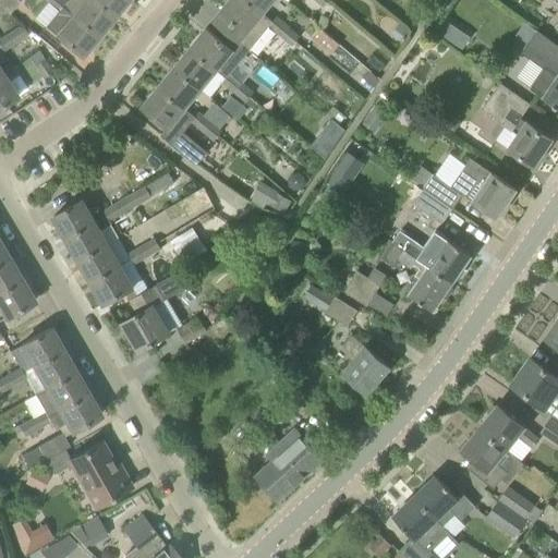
[(19,0),(0,0),(0,5),(10,14),(21,1),(19,0)]
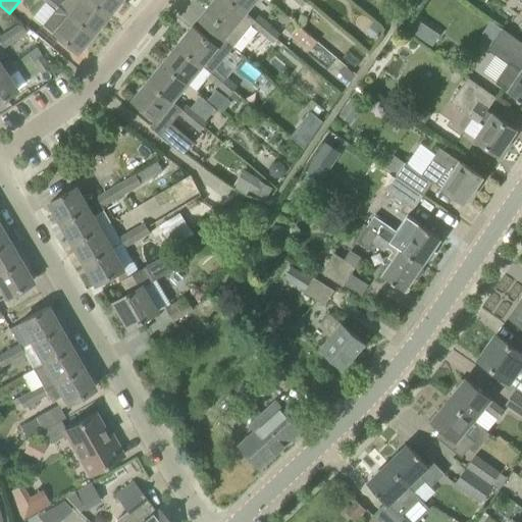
[(55,10),(44,25),(76,53),(91,35),(58,7),(63,2),(60,0),(45,0),(44,2),(55,10)]
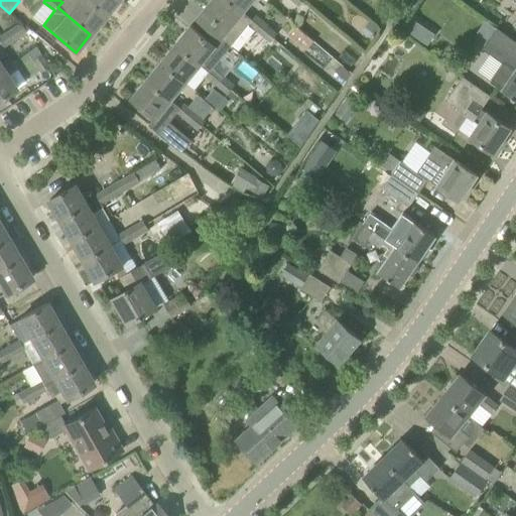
[(62,0),(62,2),(57,7),(90,34),(105,16),(85,0),(62,0)]
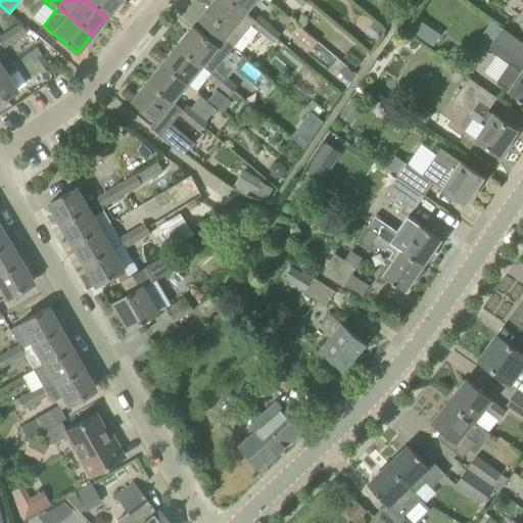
[(86,0),(106,16),(120,0),(86,0)]
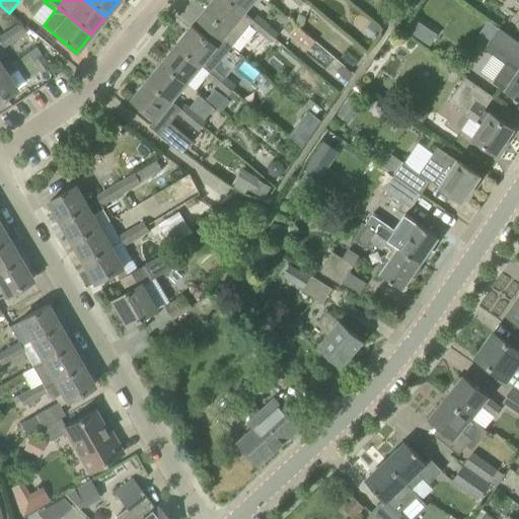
[(214,0),(199,19),(233,47),(251,24),(250,24),(253,20),(244,12),(244,13),(228,0),(214,0)]
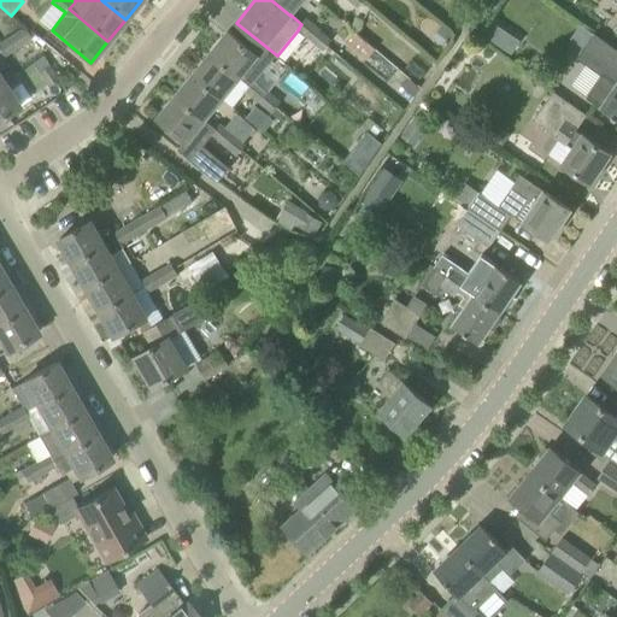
[(291,15),(303,0),(271,0),(291,16),(291,15)]
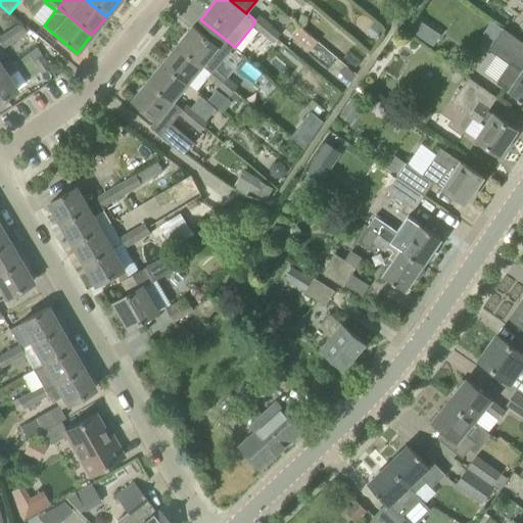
[(252,25),(253,25),(264,34),(270,26),(258,16),(255,20),(252,25)]
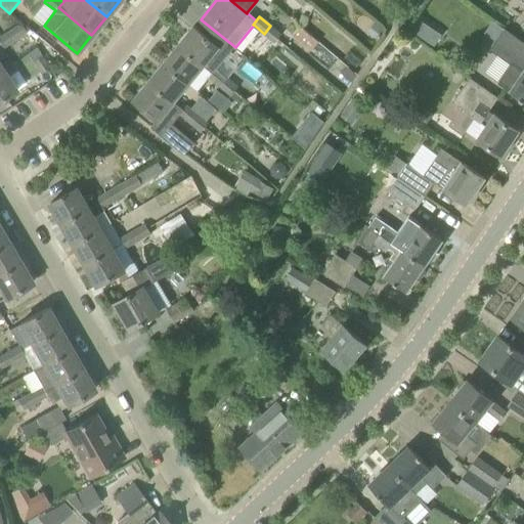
[(409,30),(420,37),(427,26),(417,18),(409,30)]
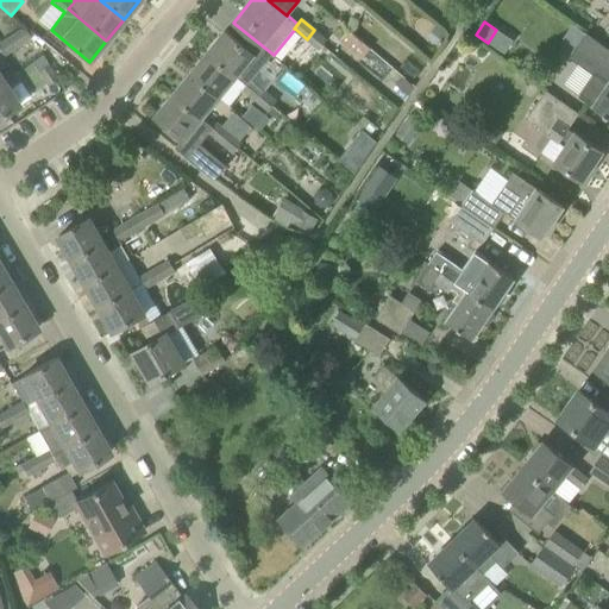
[(572,25),(563,38),(577,48),(586,35),(572,25)]
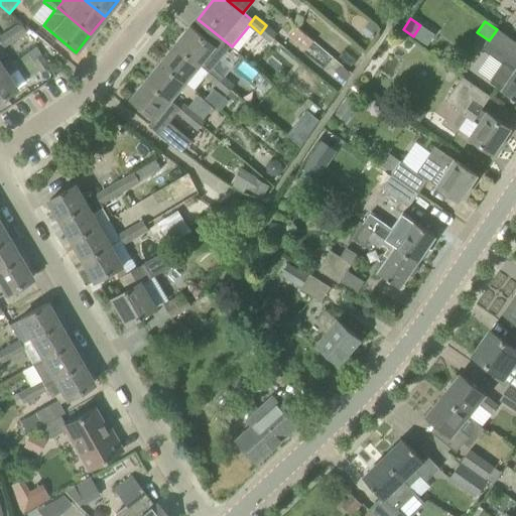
[(378,28),(369,22),(362,32),(370,38),(378,28)]
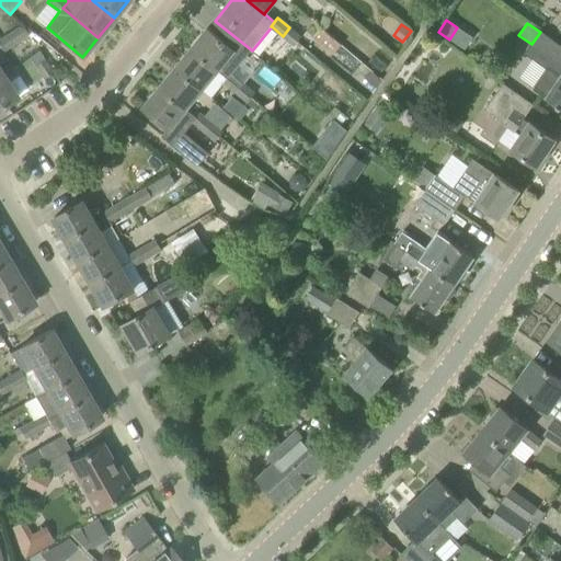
[(22,25),(10,33),(15,44),(29,35),(22,25)]
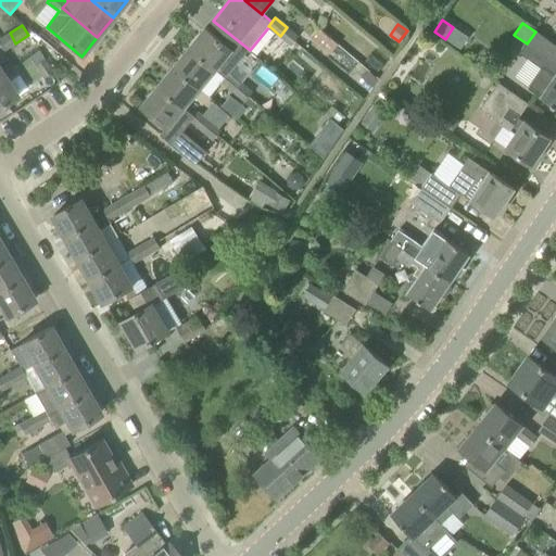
[(299,37),(287,27),(280,36),(291,46),(299,37)]
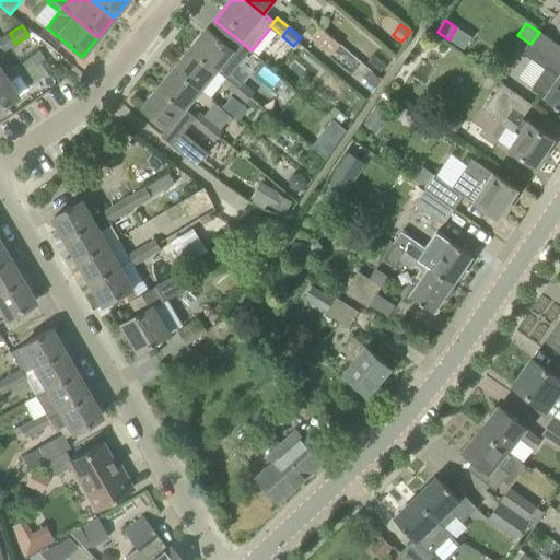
[(321,28),(312,38),(333,55),(340,44),(321,28)]
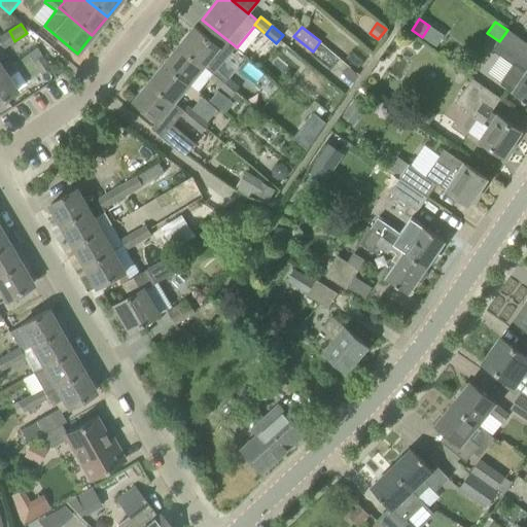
[(217,70),(229,56),(196,28),(180,46),(214,74),(210,78),(221,88),(229,79),(217,70)]
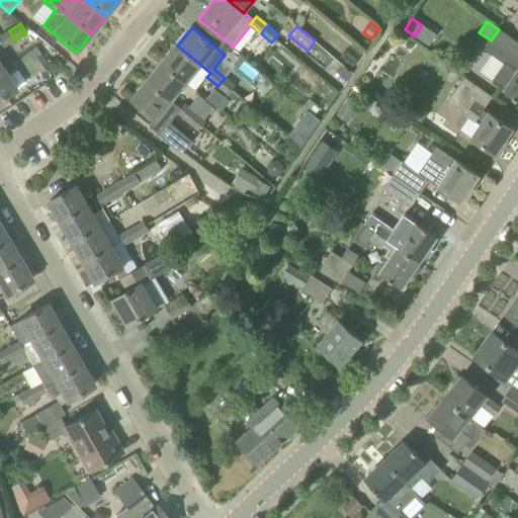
[(517,40),(499,28),(499,29),(491,40),(485,49),(507,63),(494,83),(501,88),(501,89),(517,100),(517,40)]
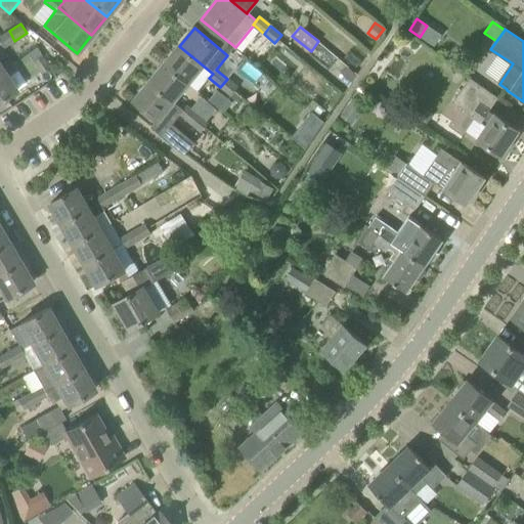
[(0,36),(0,45),(2,48),(14,41),(9,31),(0,36)]
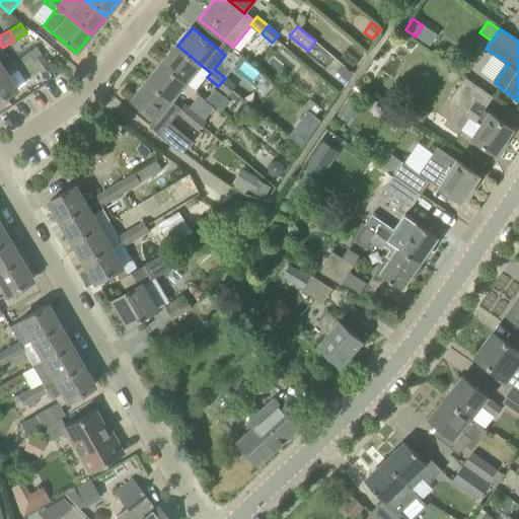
[(187,83),(188,82),(197,90),(207,77),(211,73),(177,46),(163,64),(187,83)]
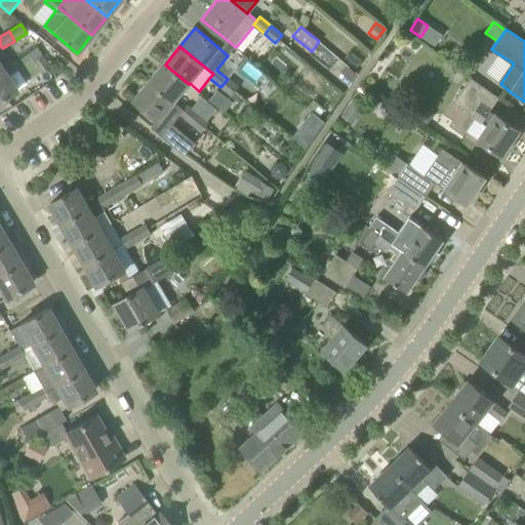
[(40,74),(50,67),(42,54),(32,62),(40,74)]
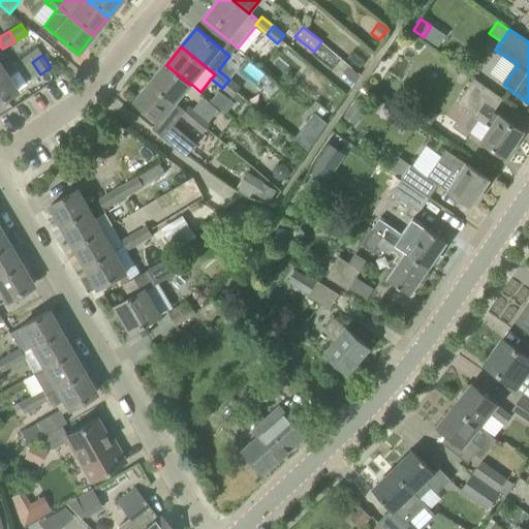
[(176,103),(176,102),(190,85),(166,65),(151,83),(176,103)]
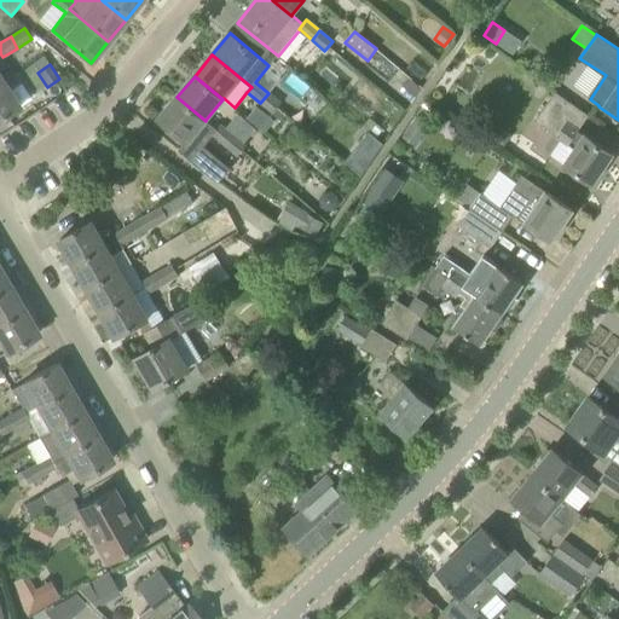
[(415,97),(422,88),(409,77),(403,86),(415,97)]
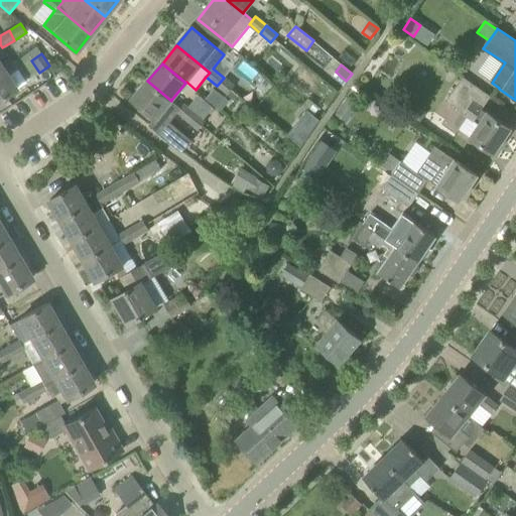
[(0,99),(15,89),(3,70),(0,71),(0,99)]
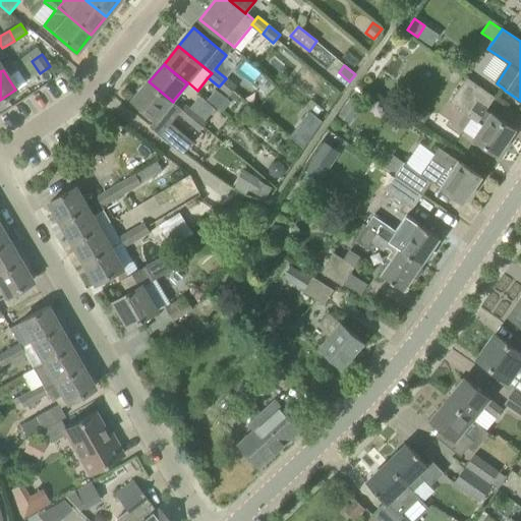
[(486,111),(496,98),(467,77),(451,101),(469,114),(468,115),(484,126),(475,139),(499,155),(502,151),(504,152),(510,142),(508,141),(515,130),(486,111)]
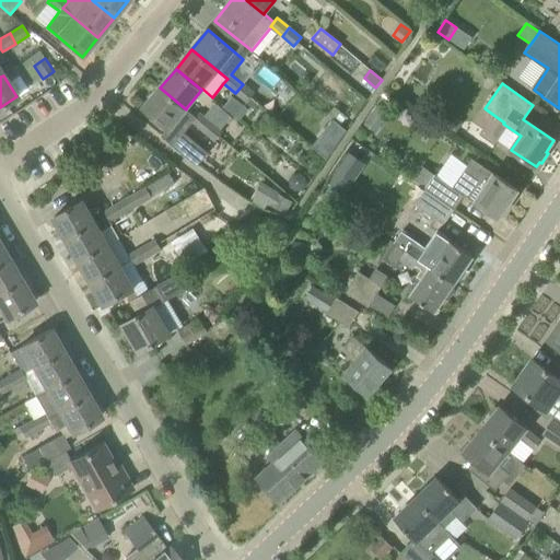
[(243,84),(235,93),(247,103),(252,98),(255,94),(243,84)]
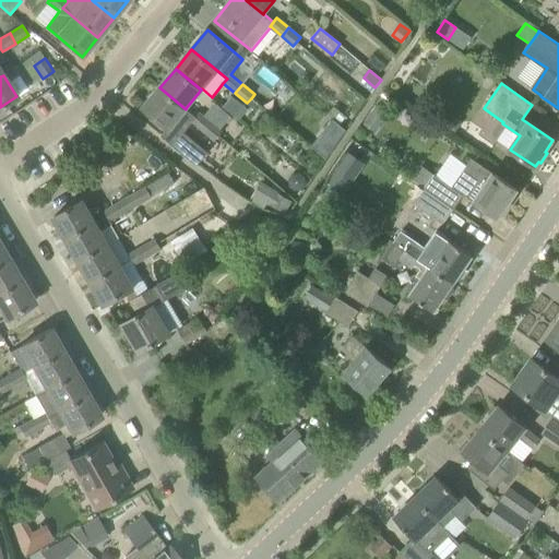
[(159,87),(143,107),(168,128),(162,137),(189,158),(200,145),(183,132),(191,122),(195,116),(186,108),(186,109),(159,87)]
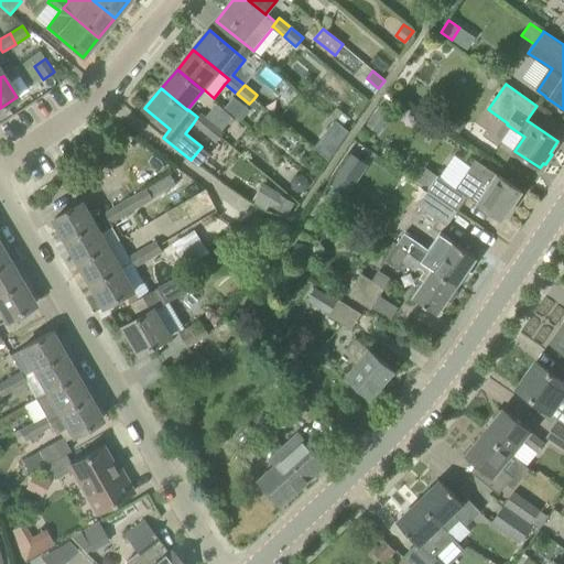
[(225,108),(241,121),(250,110),(234,96),(225,108)]
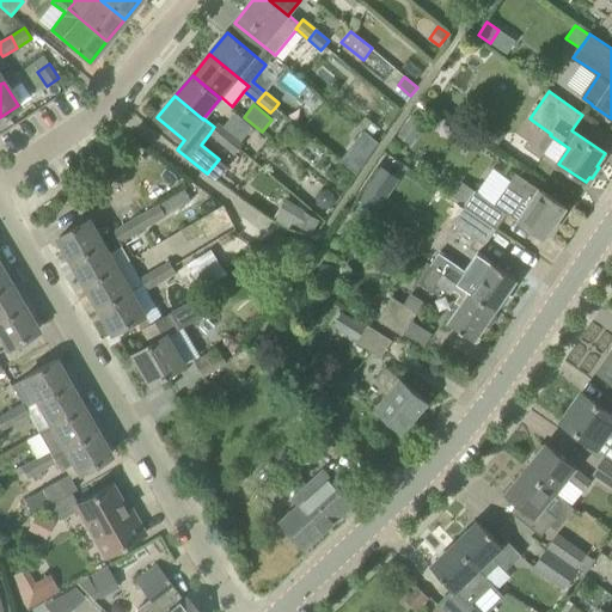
[(282,114),(275,108),(270,112),(279,120),(282,114)]
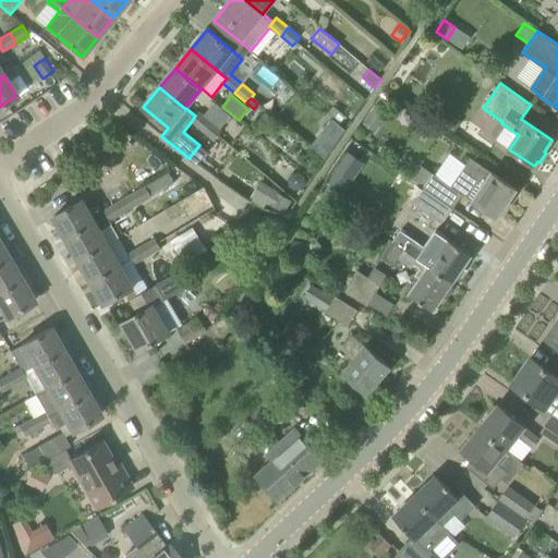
[(197,112),(195,116),(191,122),(203,132),(210,122),(197,112)]
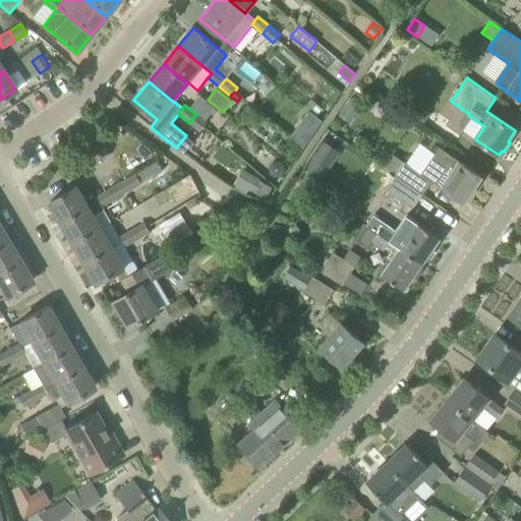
[(323,121),(310,112),(302,121),(315,131),(323,121)]
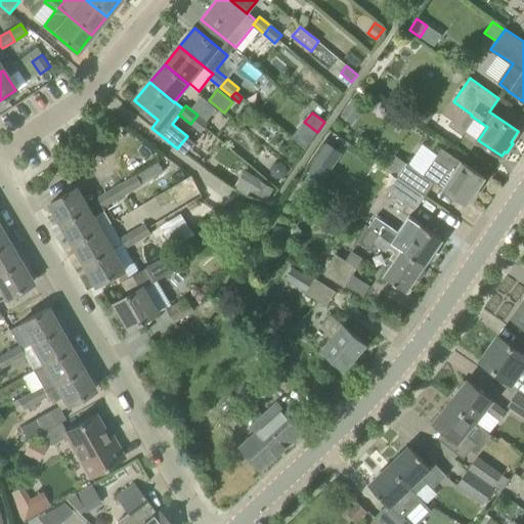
[(209,124),(198,115),(190,124),(202,133),(209,124)]
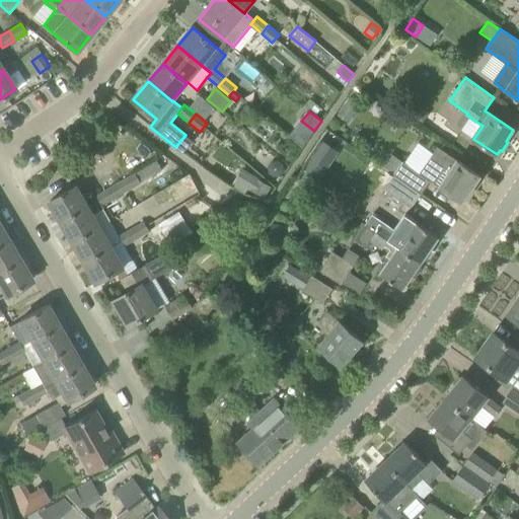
[(431,180),(463,203),(480,176),(457,161),(438,147),(420,173),(403,162),(391,154),(382,166),(395,175),(394,176),(422,195),(431,180)]
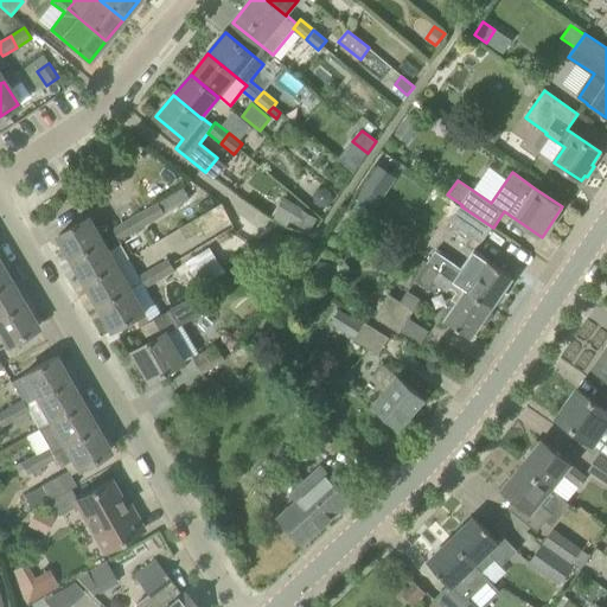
[(365,221),(374,209),(359,199),(351,211),(365,221)]
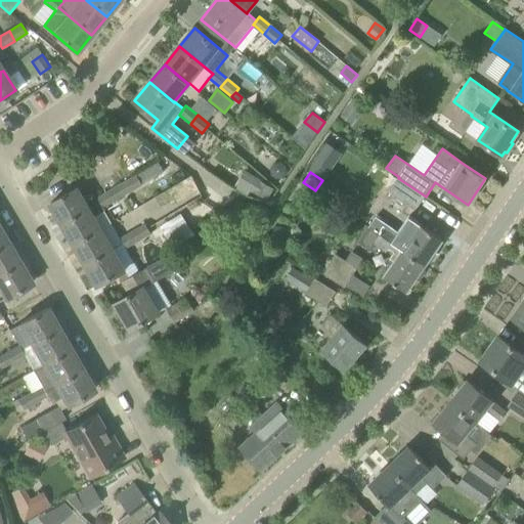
[(118,187),(123,197),(142,186),(141,184),(137,176),(118,187)]
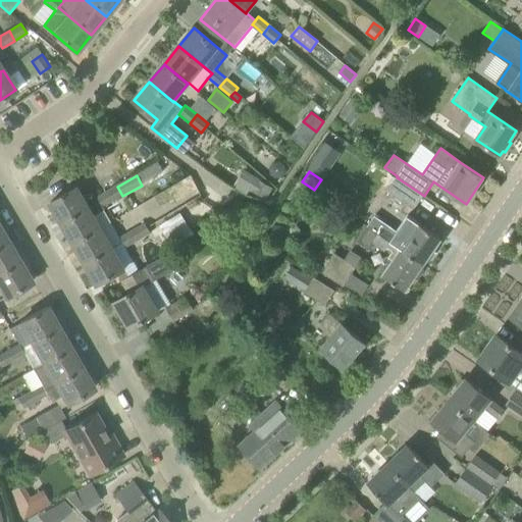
[(253,176),(247,188),(266,199),(273,188),(253,176)]
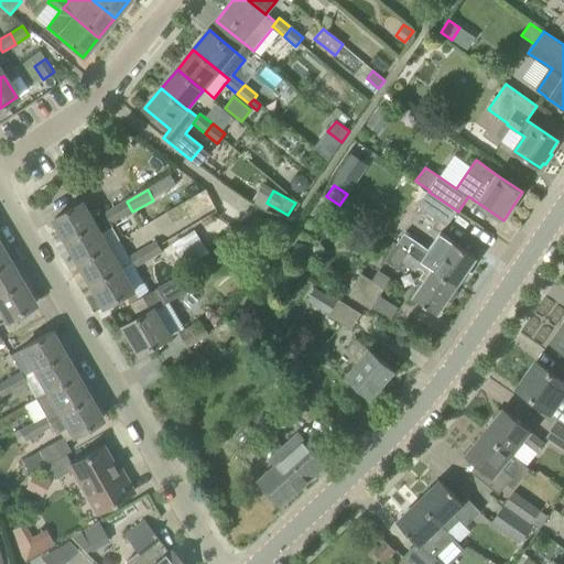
[(458,212),(429,192),(419,206),(447,227),(458,212)]
